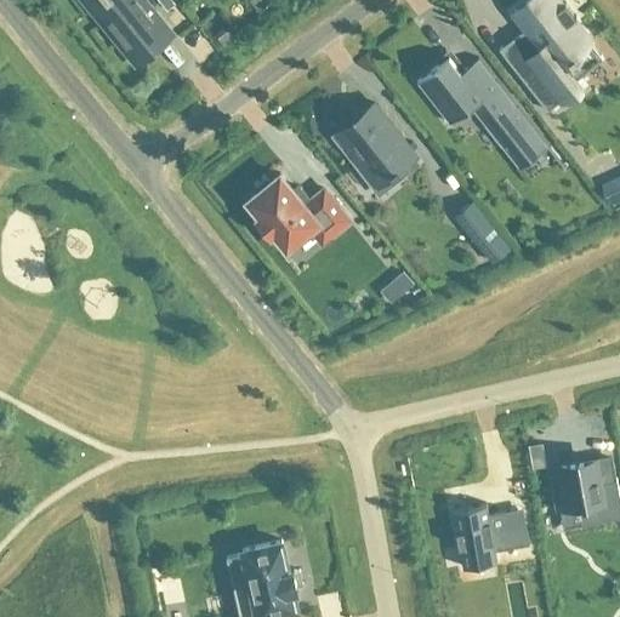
[(170,33),(142,0),(104,0),(90,12),(135,67),(152,53),(149,50),(170,33)]
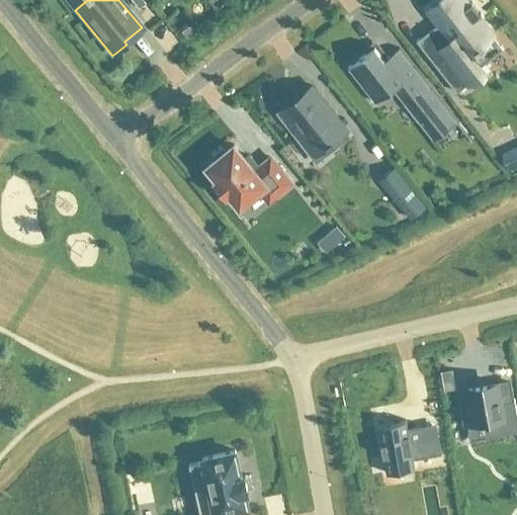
[(443,0),(428,12),(438,25),(415,43),(455,95),(484,73),(480,69),(502,51),(477,18),(480,16),(470,4),(467,6),(462,0),(443,0)]
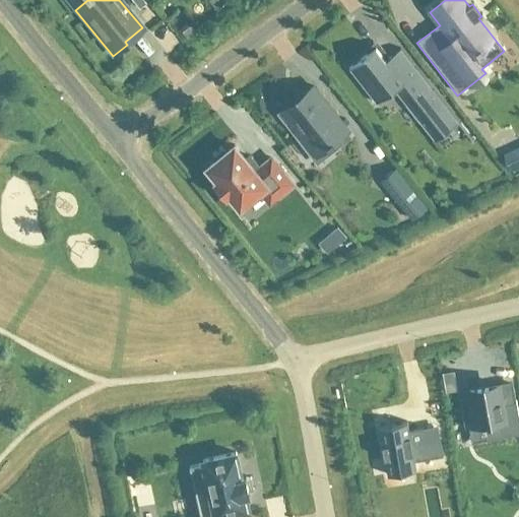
[(458,125),(399,51),(385,62),(375,49),(348,70),(376,106),(393,91),(434,143),(458,125)]
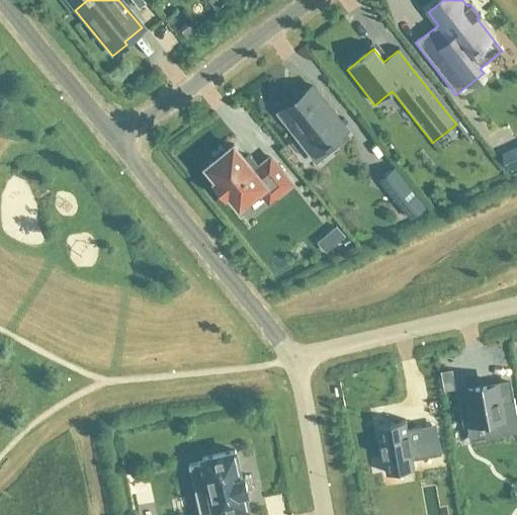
[(303,97),(281,113),(314,154),(326,145),(327,147),(333,143),(331,141),(344,131),(345,130),(313,89),(306,94),(303,97)]
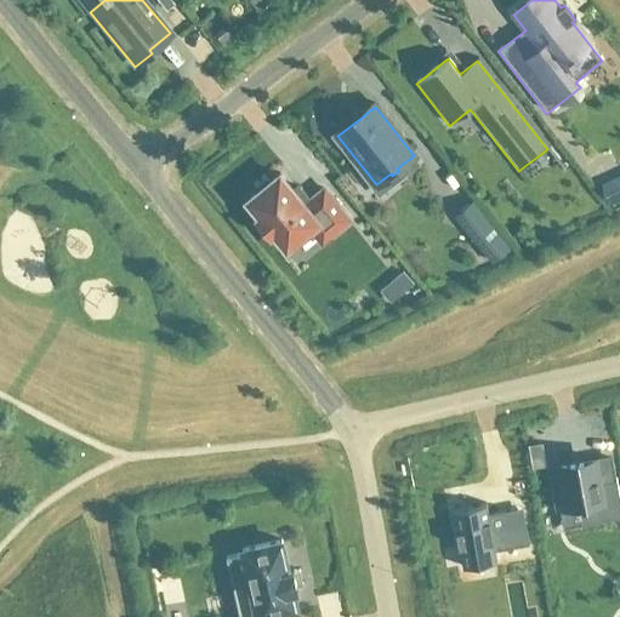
[(348,222),(324,192),(310,203),(300,190),(294,194),(279,176),(269,184),(266,181),(254,190),(257,194),(248,203),(260,218),(256,221),(269,236),(273,234),(286,250),(317,224),(329,239),(348,222)]
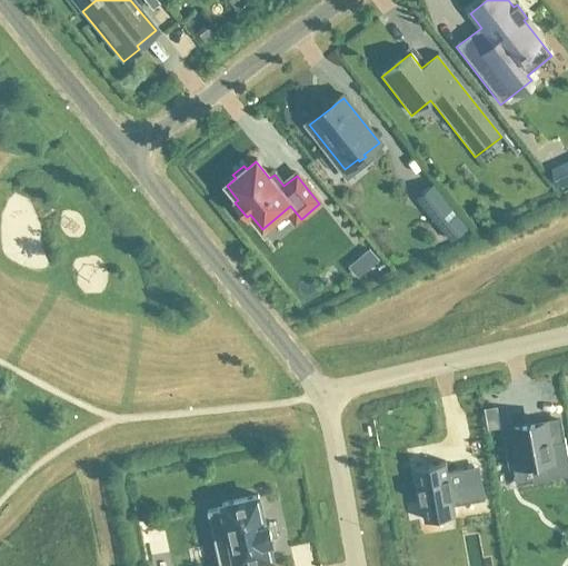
[(567,161),(551,169),(560,190),(567,186),(567,161)]
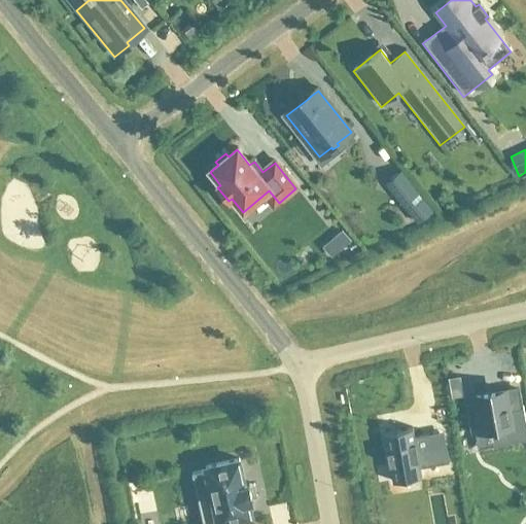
[(400,172),(385,184),(417,224),(432,213),(400,172)]
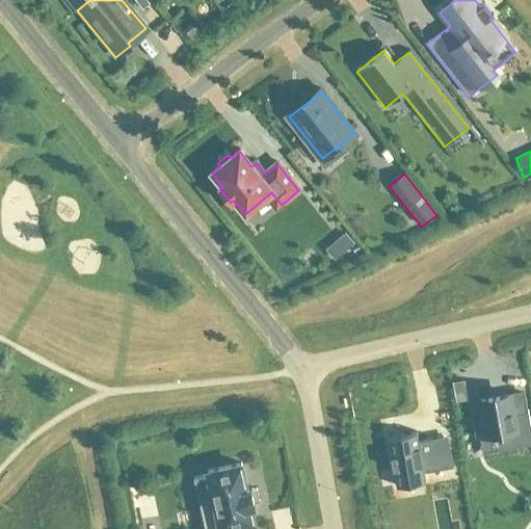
[(345,234),(334,243),(343,254),(354,244),(345,234)]
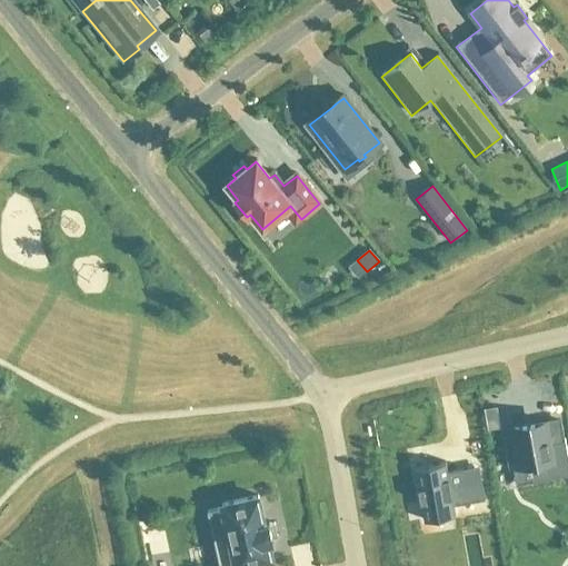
[(495,411),(485,414),(487,428),(498,426),(495,411)]
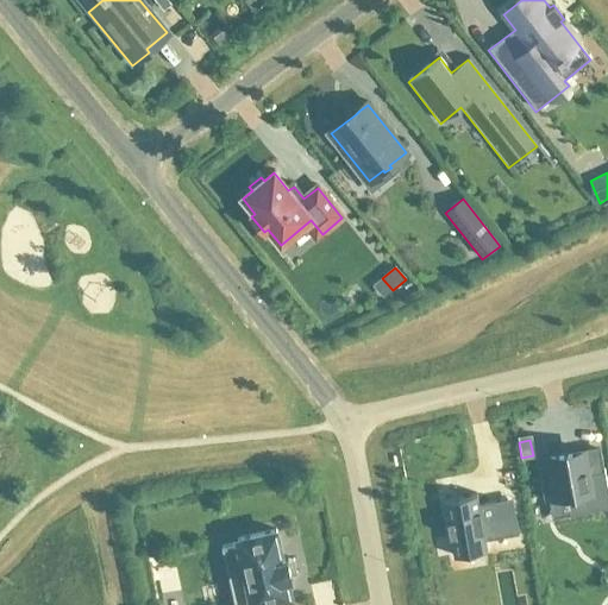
[(571,452),(539,458),(546,500),(563,497),(568,517),(607,509),(607,495),(603,472),(587,474),(583,453),(571,455),(571,452)]
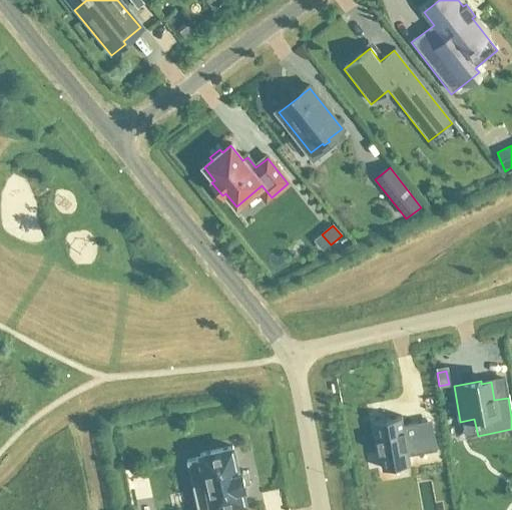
[(401,418),(373,423),(382,471),(410,466),(408,457),(437,452),(435,441),(420,444),(417,424),(403,426),(401,418)]
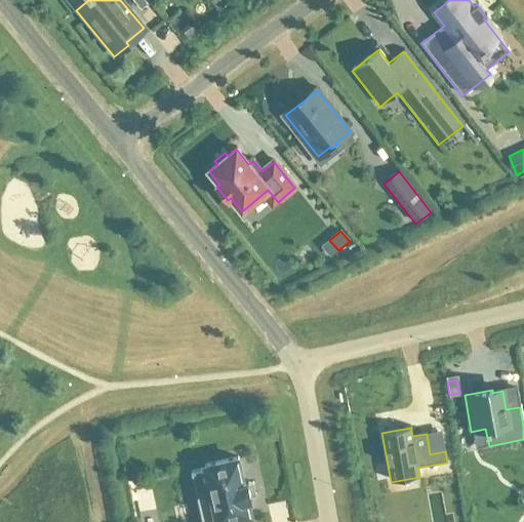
[(227,521),(250,516),(247,500),(251,499),(250,497),(247,482),(243,483),(241,474),(237,459),(204,467),(205,470),(191,474),(196,499),(211,495),(216,518),(201,521),(227,521)]
